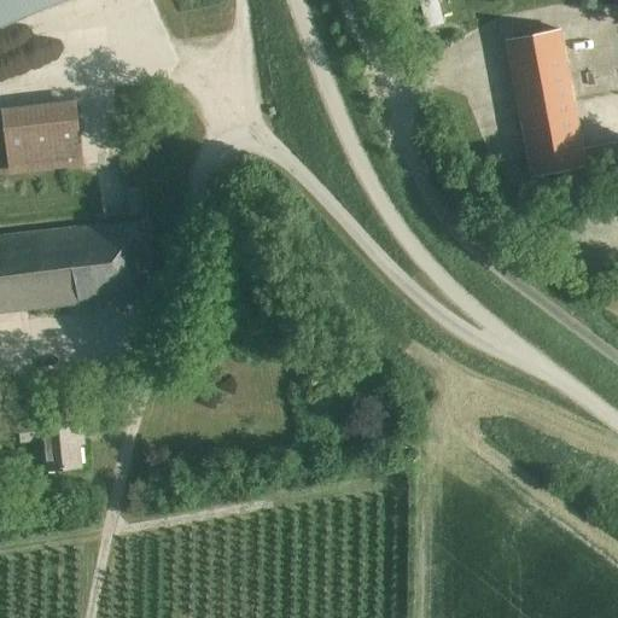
[(0,0),(0,28),(66,0),(0,0)]
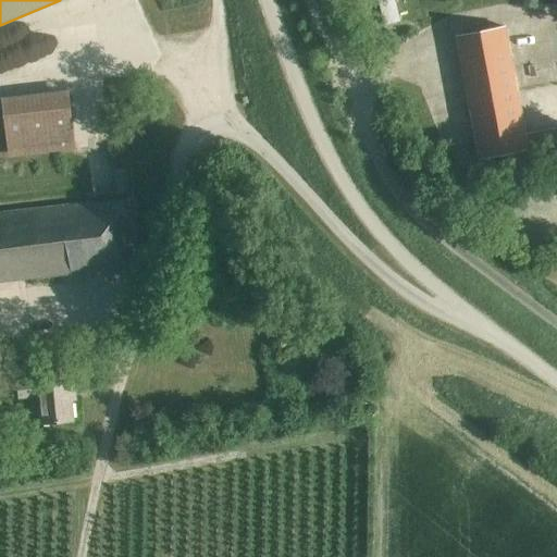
[(394,0),(378,0),(385,27),(400,23),(394,0)]
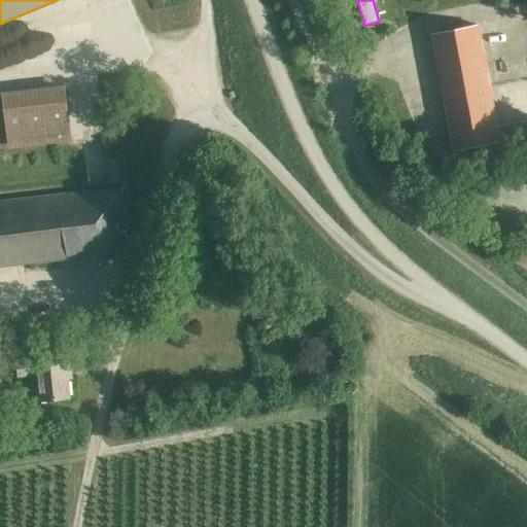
[(526,120),(496,128),(478,26),(432,34),(454,150),(490,143),(491,141),(526,134),(526,120)]
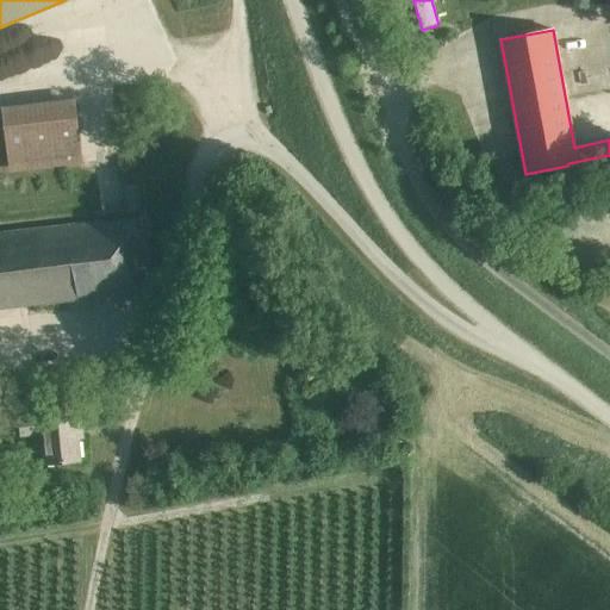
[(433,36),(421,38),(423,49),(435,47),(433,36)]
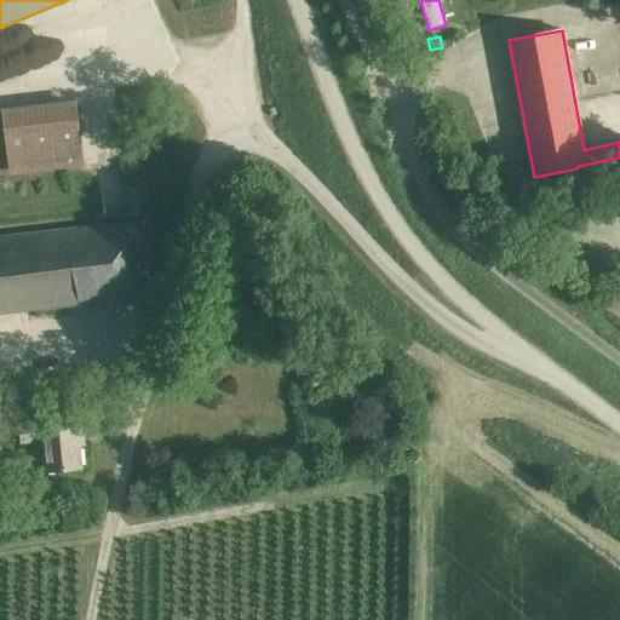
[(78,107),(1,115),(9,171),(84,161),(78,107)]
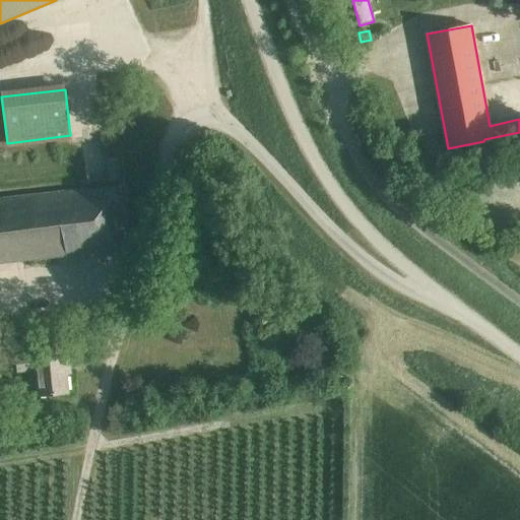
[(117,158),(108,159),(110,181),(119,180),(117,158)]
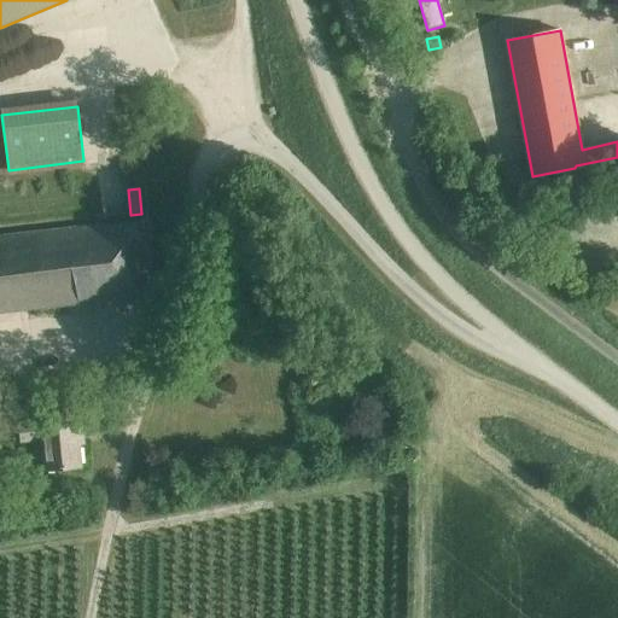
[(0,312),(151,295),(143,221),(0,237),(0,312)]
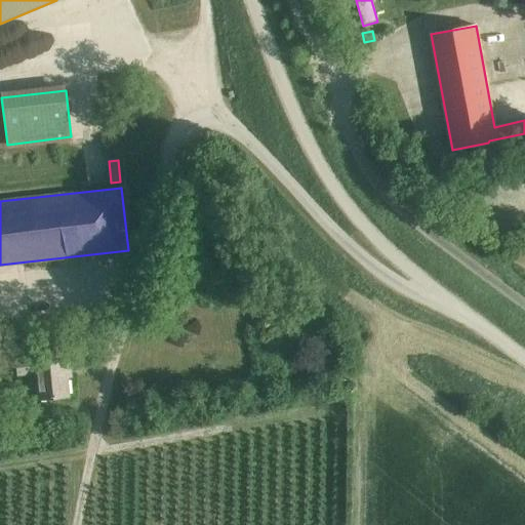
[(37,373),(40,400),(69,397),(66,370),(70,369),(68,353),(35,356),(35,359),(16,360),(18,375),(37,373)]
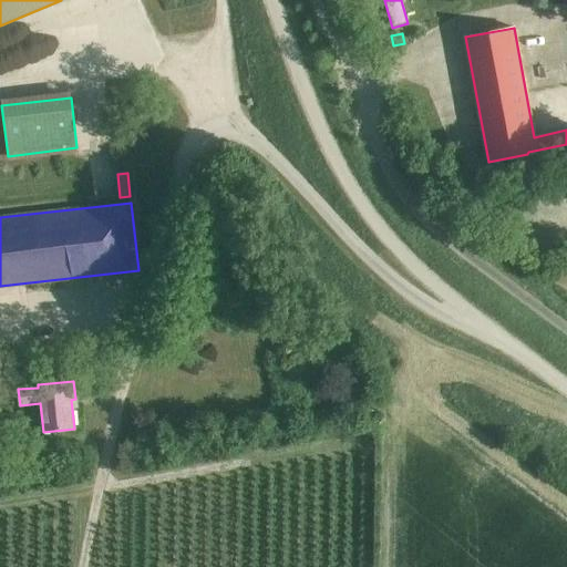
All buildings are outlined.
